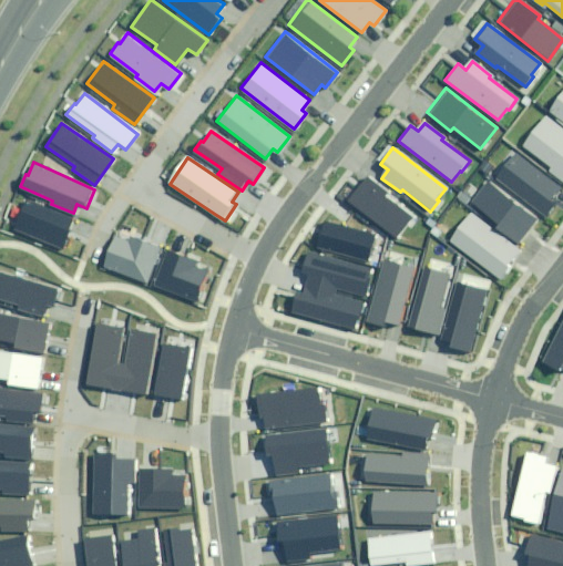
[(365,175),(346,199),(396,239),(412,218),(386,197),(388,194),(365,175)]
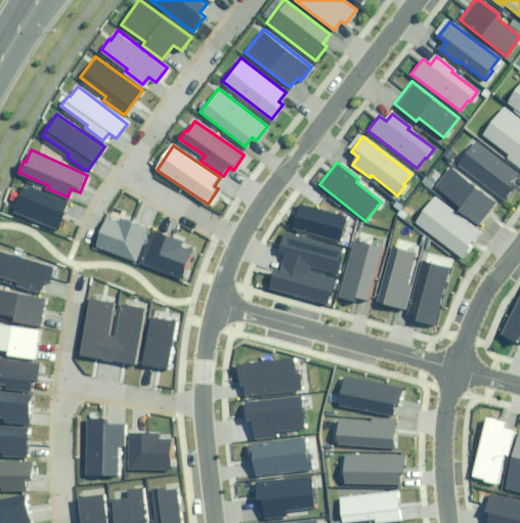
[(493,204),(446,168),(431,186),(457,207),(453,210),(474,226),(493,204)]
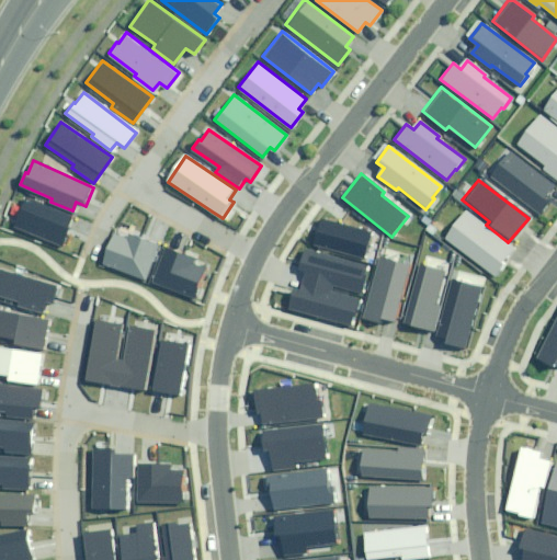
[(24,200),(13,227),(61,244),(71,217),(24,200)]
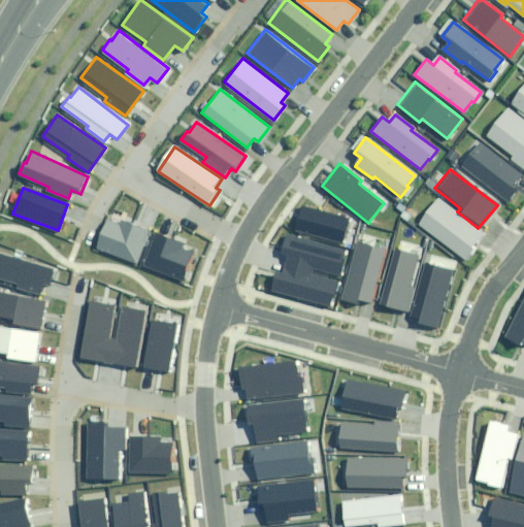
[(435,197),(414,223),(461,259),(482,233),(435,197)]
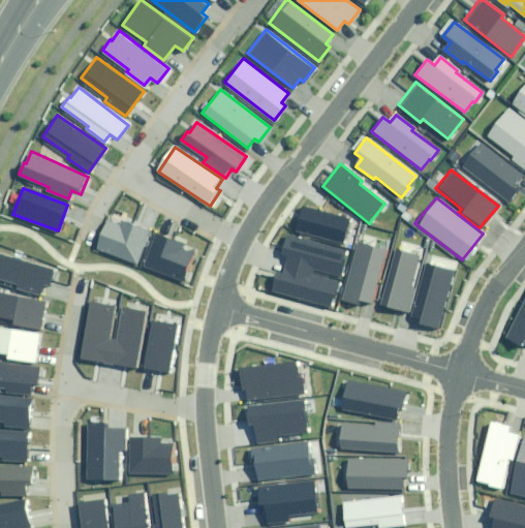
[(302,206),(296,229),(344,242),(350,218),(302,206)]
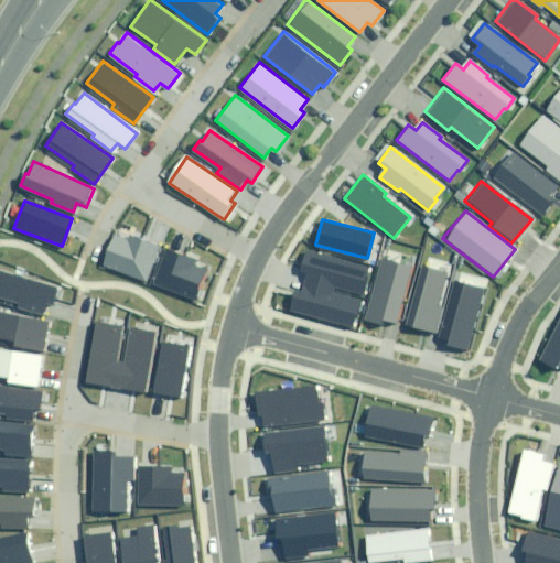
[(115,236),(105,263),(147,279),(159,247),(128,235),(126,239),(115,236)]
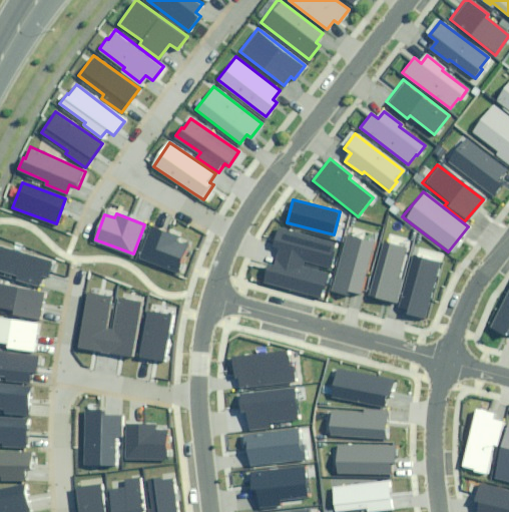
[(138,256),(176,271),(186,245),(176,242),(178,237),(150,226),(138,256)]
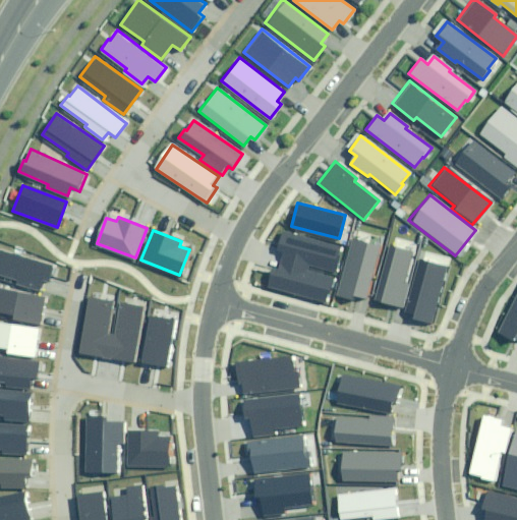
[(0,279),(12,283),(12,285),(35,290),(38,280),(44,282),(48,267),(0,250),(0,279)]
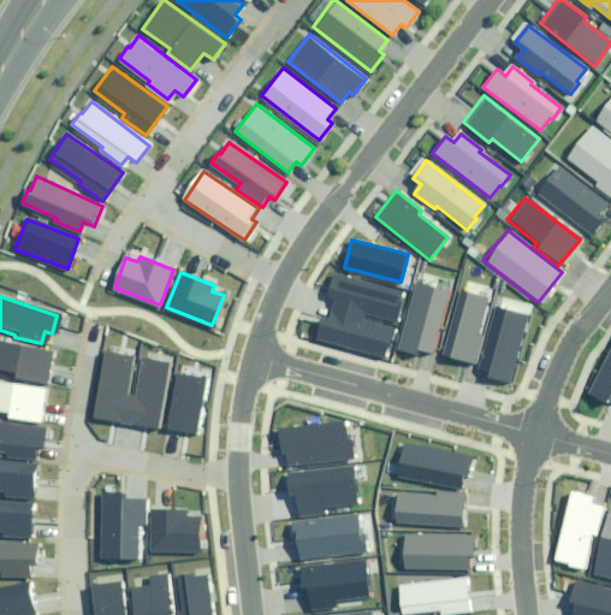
[(0,370),(11,372),(11,377),(42,383),(48,350),(0,339),(0,370)]
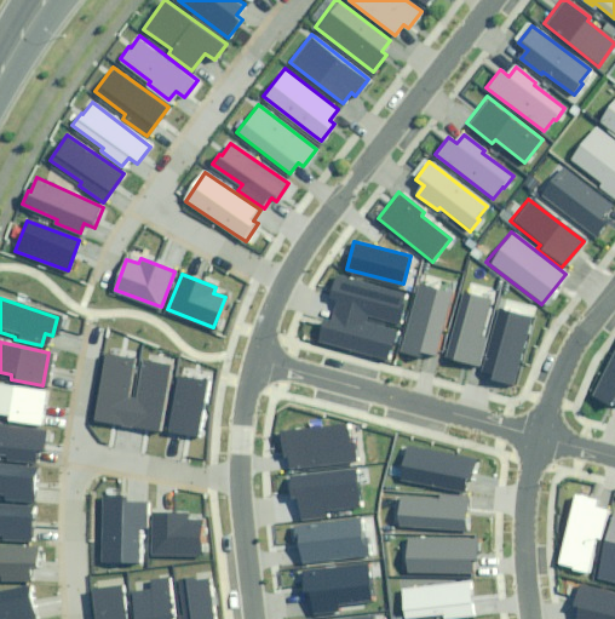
[(41,391),(0,387),(0,412),(3,412),(3,420),(38,424),(41,391)]
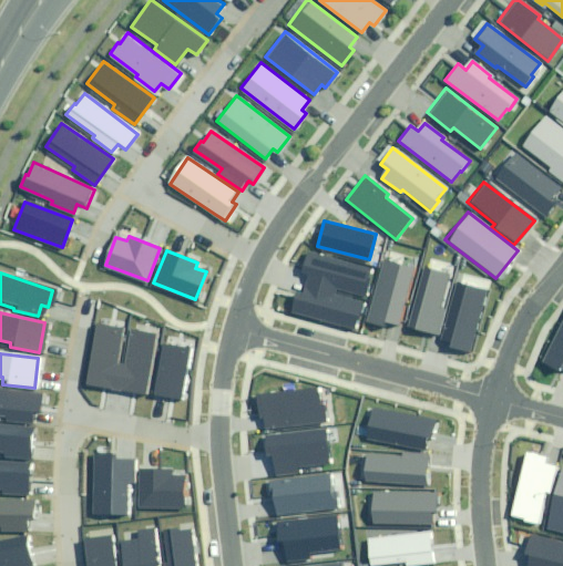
[(37,393),(0,389),(0,415),(1,415),(1,421),(27,423),(29,411),(36,411),(37,393)]
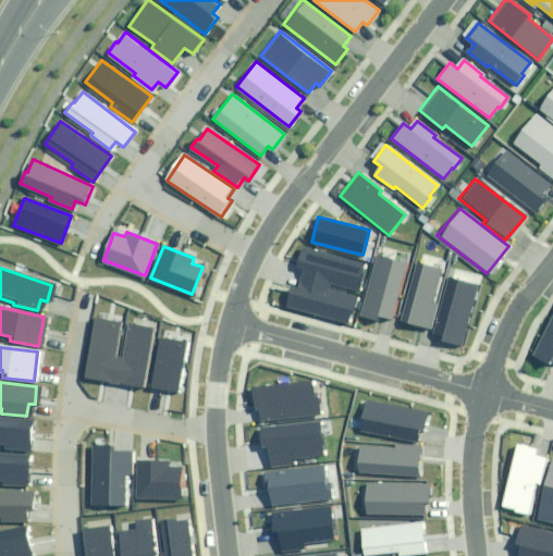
[(31,452),(33,419),(0,415),(0,444),(3,444),(3,448),(31,452)]
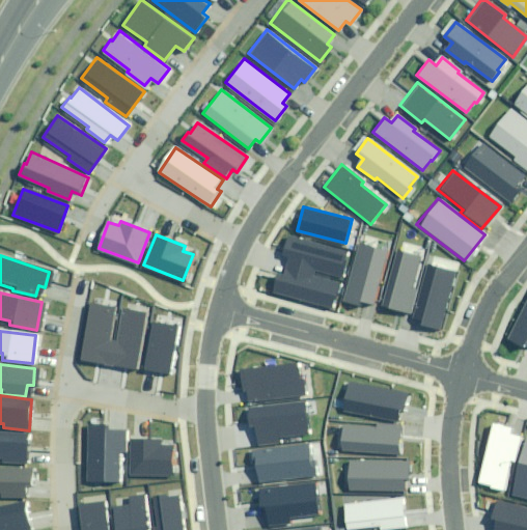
[(487,423),(473,479),(487,482),(486,484),(498,487),(504,462),(510,463),(517,437),(504,434),(505,427),(487,423)]
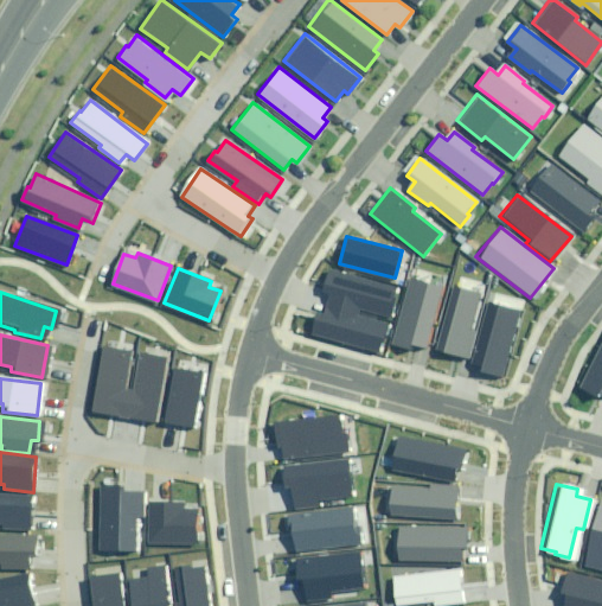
[(120,489),(91,488),(93,548),(127,549),(128,514),(139,514),(139,493),(120,493),(120,489)]
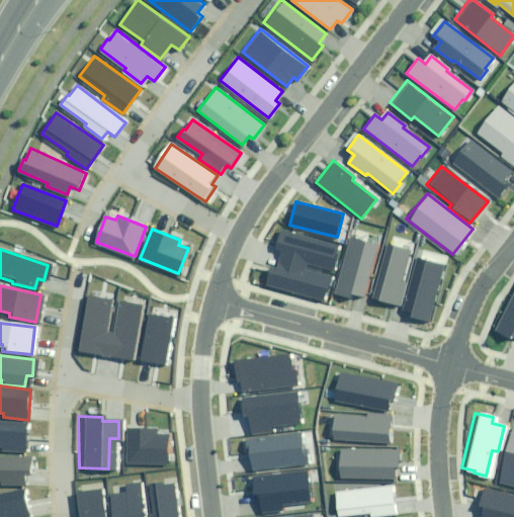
[(26,452),(27,422),(0,420),(0,446),(1,446),(1,450),(26,452)]
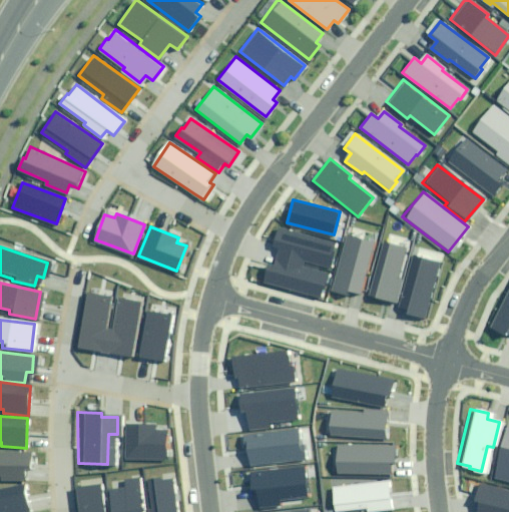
[(508,425),(502,424),(490,475),(508,479),(508,425)]
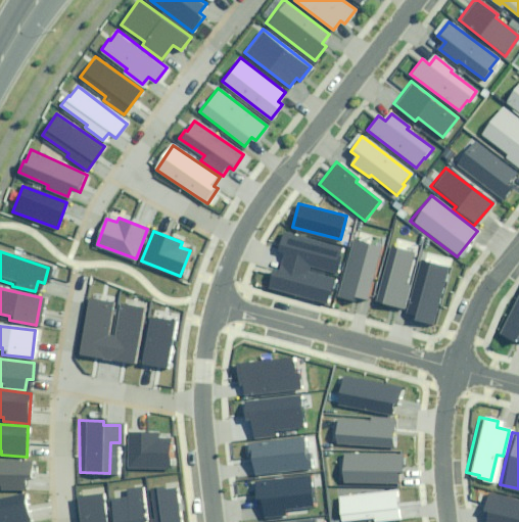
[(154,433),(126,433),(124,469),(160,470),(166,466),(164,438),(154,438),(154,433)]
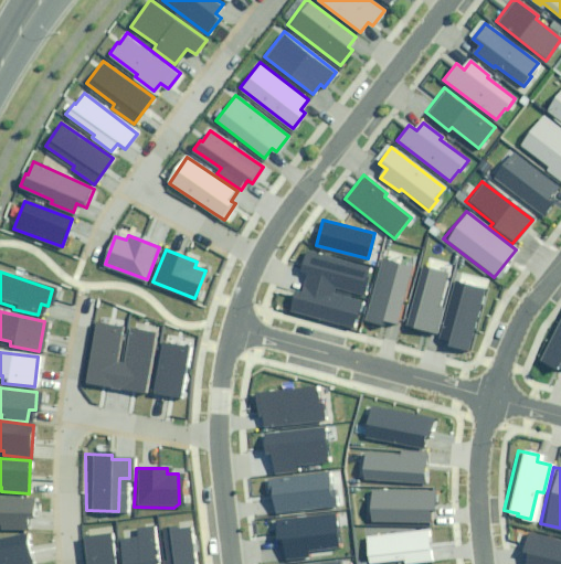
[(34,518),(34,498),(0,496),(0,525),(1,525),(1,529),(29,530),(29,518),(34,518)]
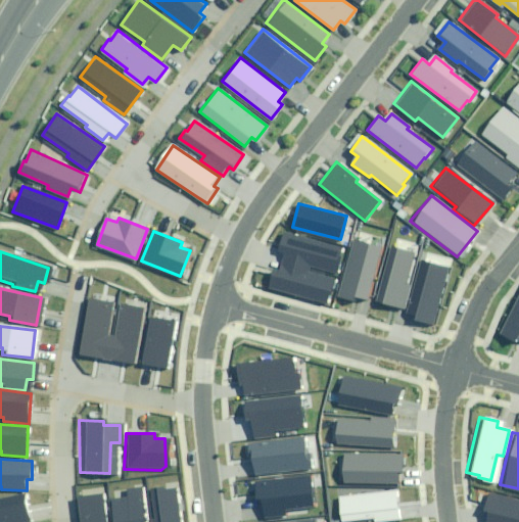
[(483,511),(479,521),(518,521),(518,500),(483,490),(478,510),(483,511)]
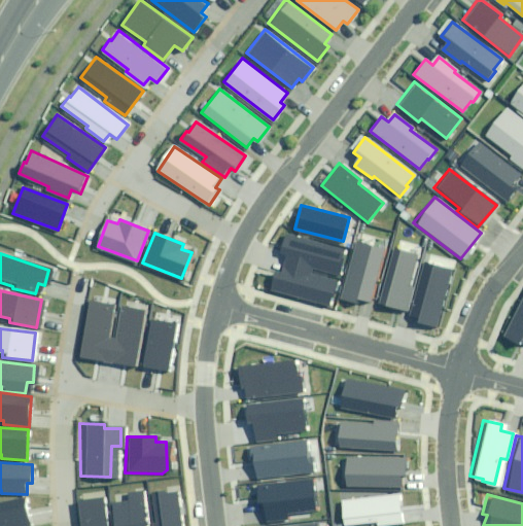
[(30,525),(26,497),(0,501),(0,525),(30,525)]
